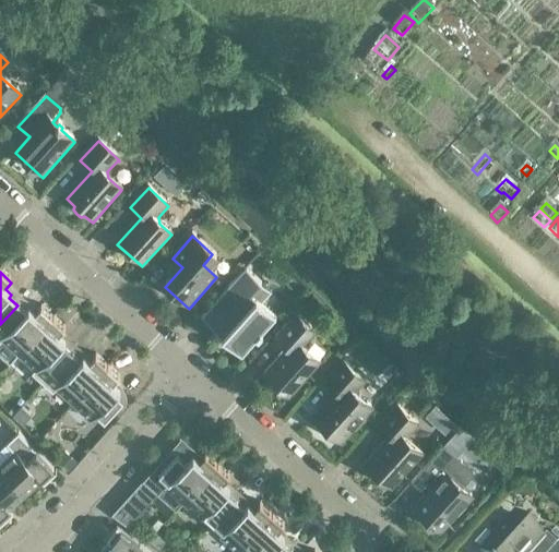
[(241,357),(242,357),(258,340),(259,342),(263,337),(261,336),(276,319),(262,307),(272,296),(246,272),(202,321),(202,322),(215,308),(228,319),(215,333),(229,345),(227,349),(241,356),(241,357)]
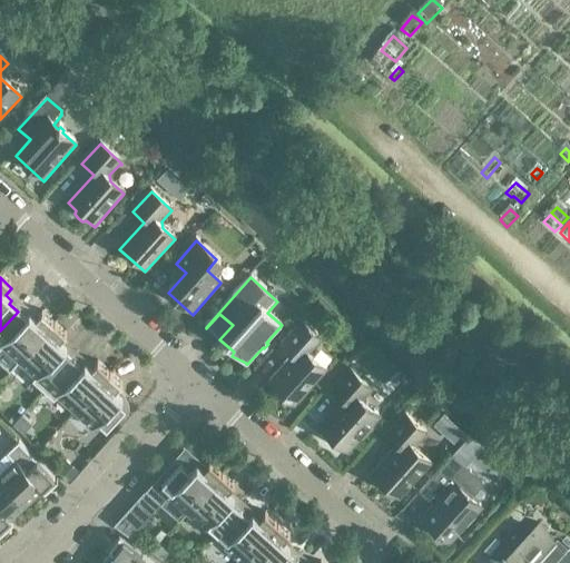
[(27,319),(18,312),(0,331),(0,342),(3,345),(0,349),(19,366),(55,327),(42,316),(36,323),(29,317),(27,319)]
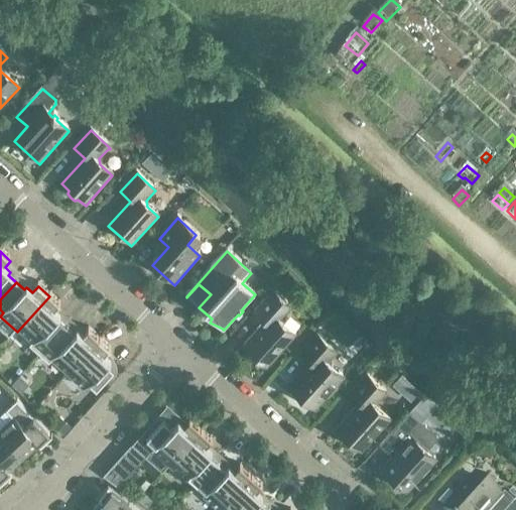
[(267,369),(295,338),(279,323),(291,309),(272,293),(254,313),(265,324),(244,348),(267,369)]
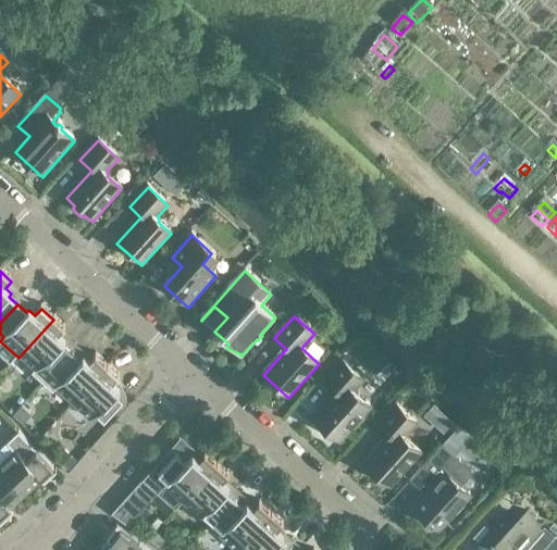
[(53,320),(19,358),(37,374),(40,370),(49,378),(72,353),(63,346),(65,342),(59,337),(65,330),(53,320)]
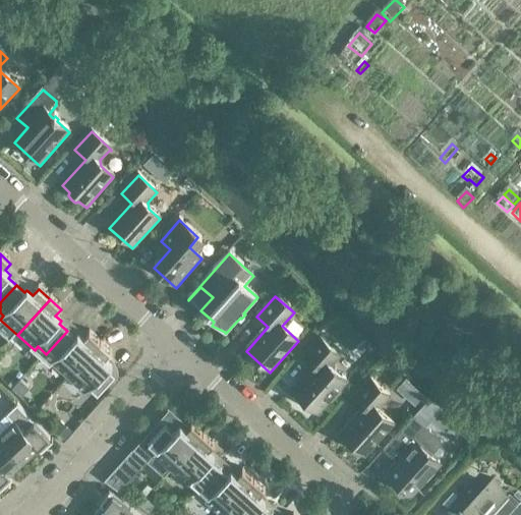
[(75,338),(67,331),(46,354),(54,361),(51,365),(68,381),(101,345),(90,335),(83,341),(77,336),(75,338)]
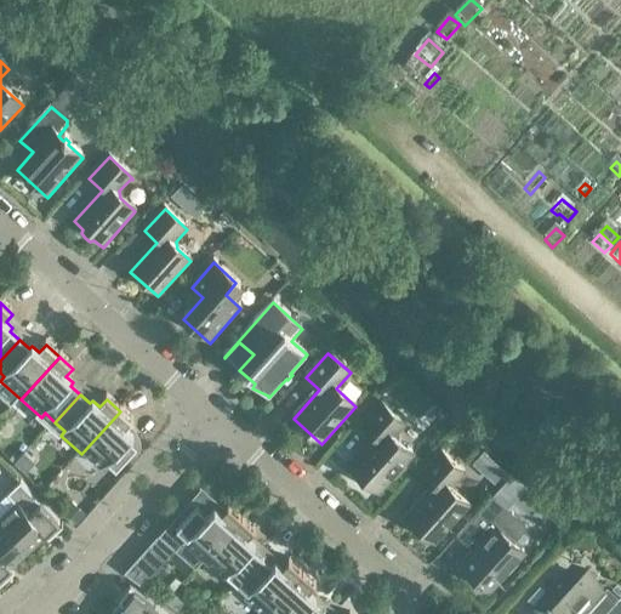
[(404,467),(412,458),(397,443),(397,436),(405,427),(382,405),(362,428),(375,441),(348,468),(358,477),(357,482),(360,487),(365,489),(369,488),(379,495),(392,481),(397,482),(405,472),(404,467)]
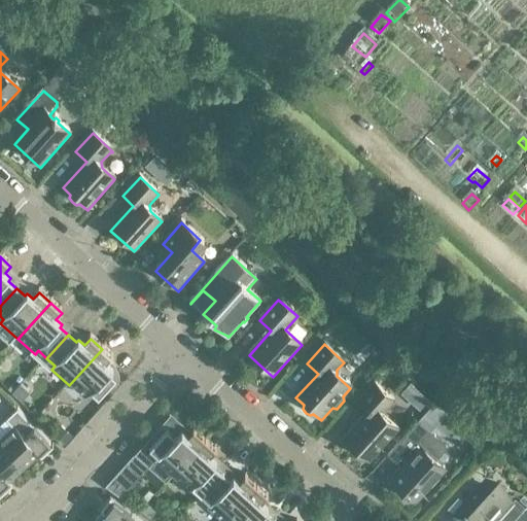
[(102,349),(69,385),(86,401),(90,396),(99,405),(116,385),(107,377),(113,371),(107,366),(113,359),(102,349)]
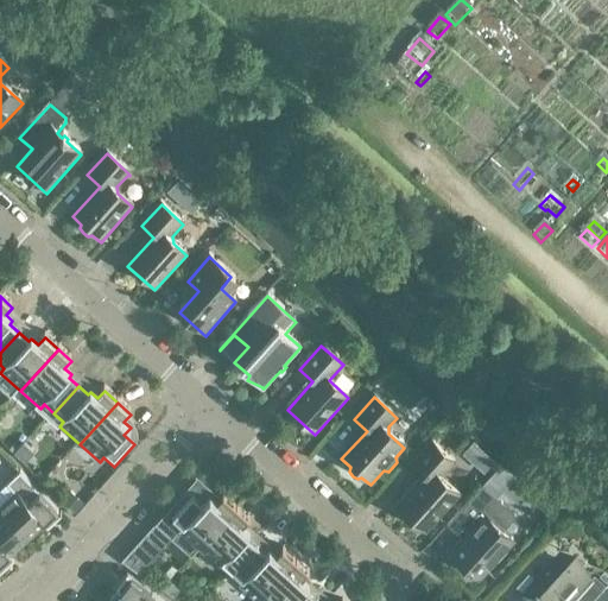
[(460,498),(444,485),(444,478),(455,466),(432,445),(412,468),(424,480),(397,510),(425,535),(460,498)]
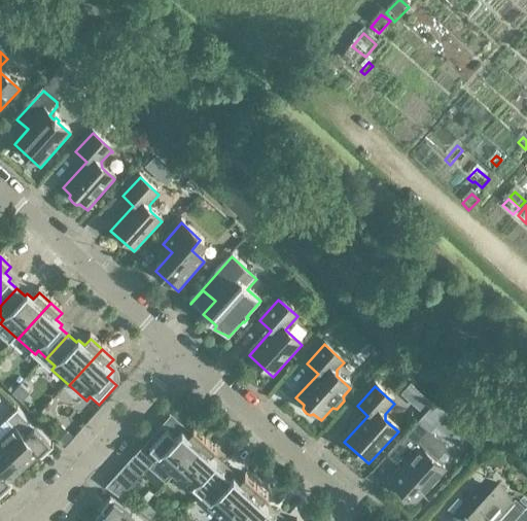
[(53,450),(18,413),(6,423),(13,430),(0,443),(0,446),(24,472),(38,457),(41,460),(53,450)]
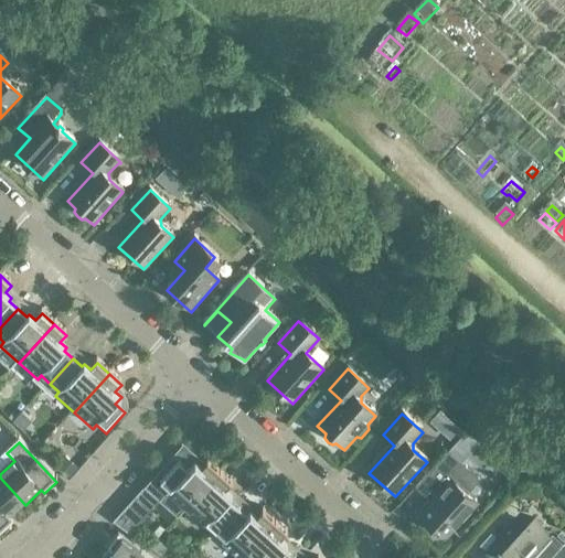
[(467,496),(479,483),(448,454),(415,491),(416,492),(420,486),(435,500),(418,517),(445,540),(477,505),(467,496)]
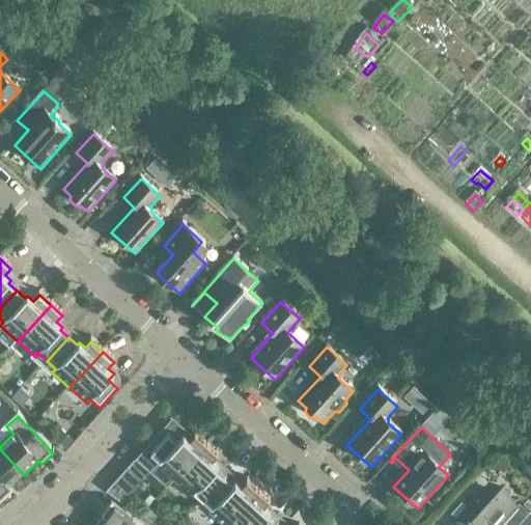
[(167,490),(173,481),(206,445),(195,435),(190,441),(184,436),(177,442),(168,435),(150,454),(160,463),(157,466),(149,474),(167,490)]
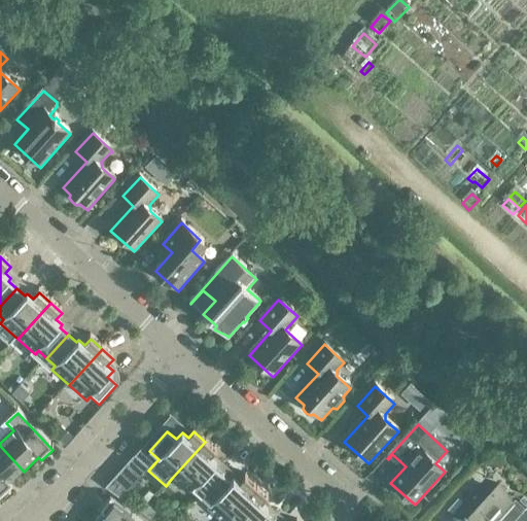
[(205,442),(172,478),(189,494),(192,490),(202,497),(222,474),(214,466),(216,464),(211,458),(216,452),(205,442)]
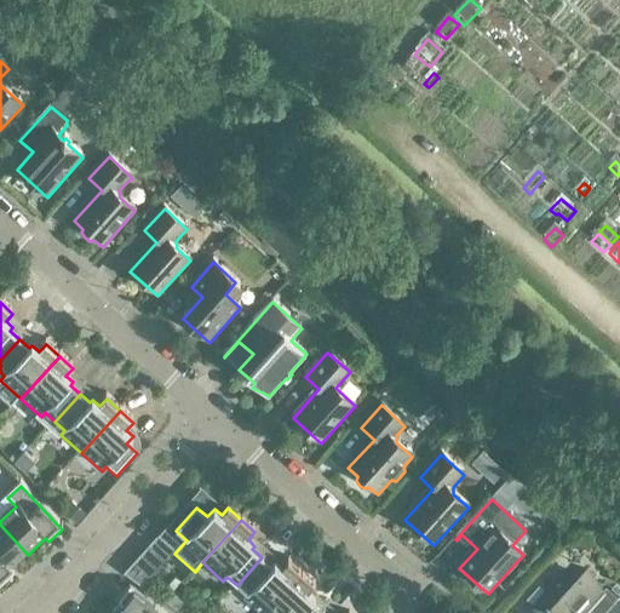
[(0,583),(3,586),(15,574),(12,571),(28,555),(0,525),(0,583)]
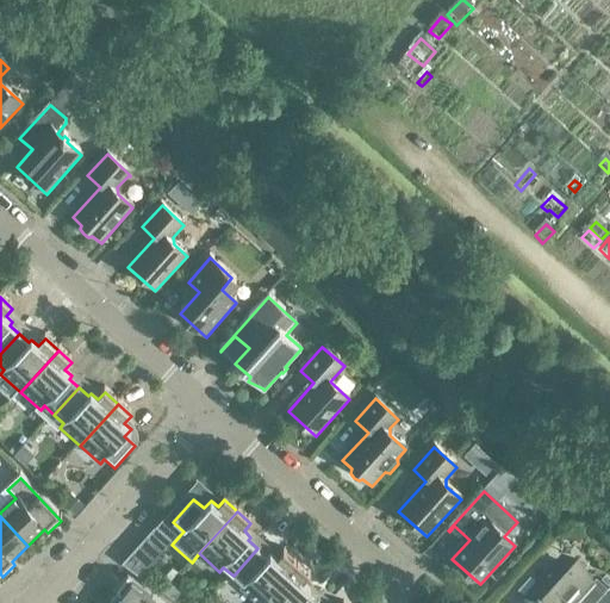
[(267,558),(257,548),(234,576),(243,585),(240,589),(254,602),(263,602),(297,565),(284,553),(277,560),(271,554),(267,558)]
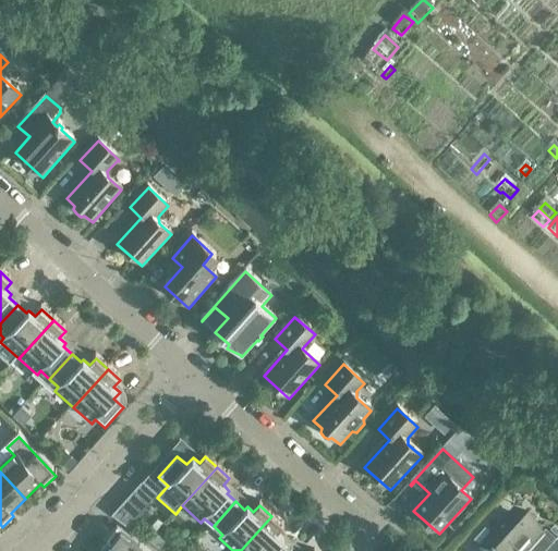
[(271,516),(241,550),(289,550),(281,542),(283,540),(278,534),(283,527),(271,516)]
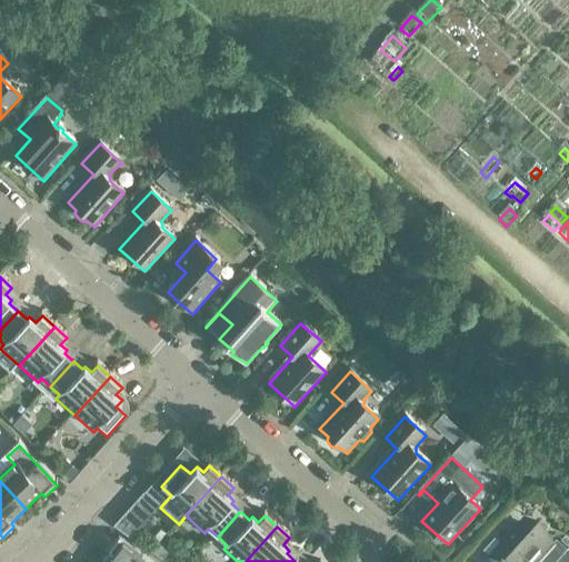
[(568,561),(568,559),(567,561),(566,561),(557,552),(552,557),(523,530),(495,561),(568,561)]
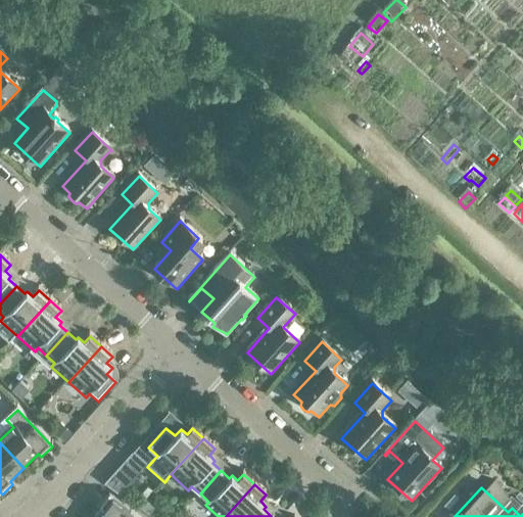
[(103,512),(99,516),(133,516),(108,498),(99,510),(103,512)]
